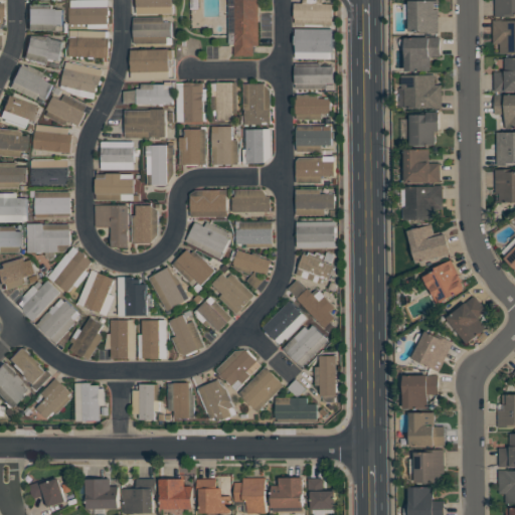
[(133,0),(171,0),(171,12),(133,13),(133,0)]
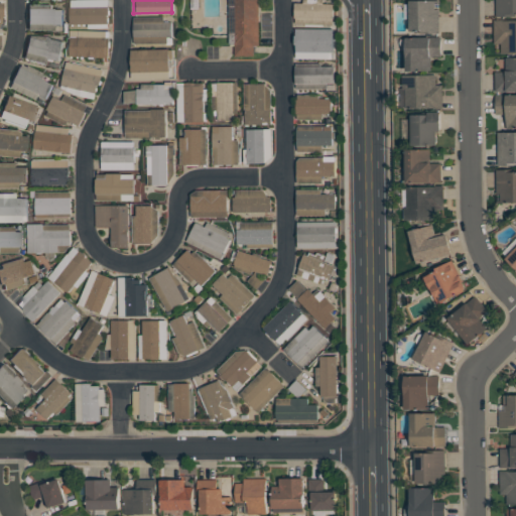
[(258,0),(259,46),(254,46),(254,56),(235,56),(234,44),(236,42),(235,33),(229,33),(228,0),(258,0)]
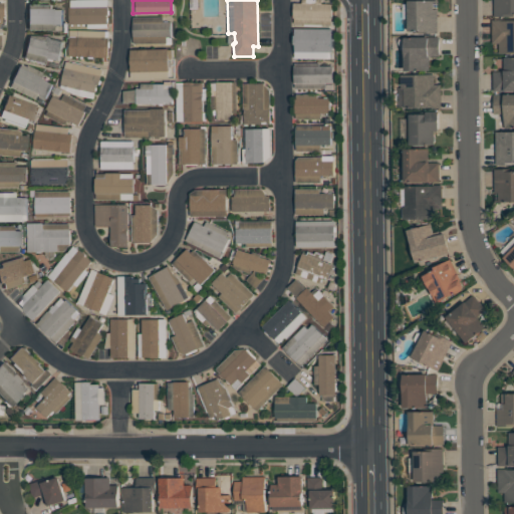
[(293,3),(301,4),(301,0),(321,0),(321,4),(332,5),(331,26),(294,24),(294,18),(293,18),(293,3)]
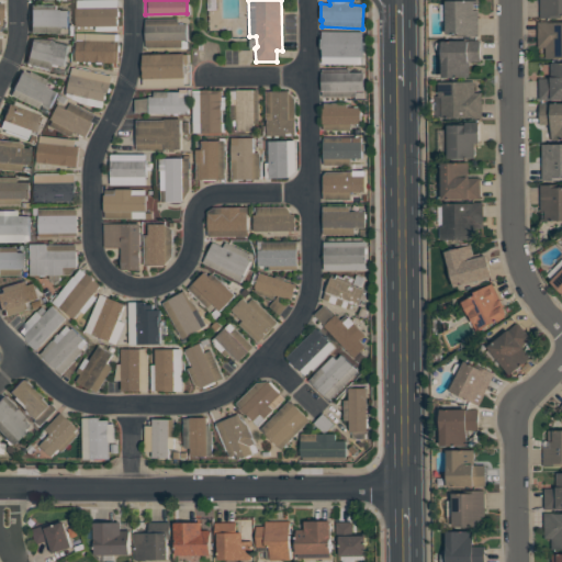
[(561,0),(561,18),(540,19),(540,0),(561,0)]
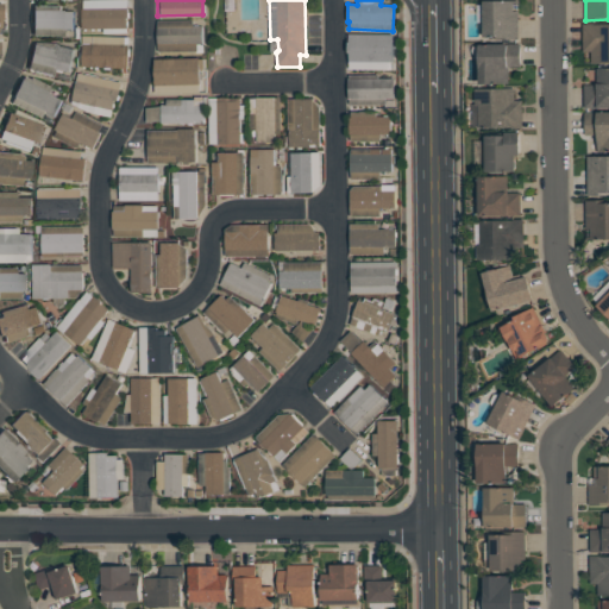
[(482,2),(519,1),(519,42),(483,42),(482,2)]
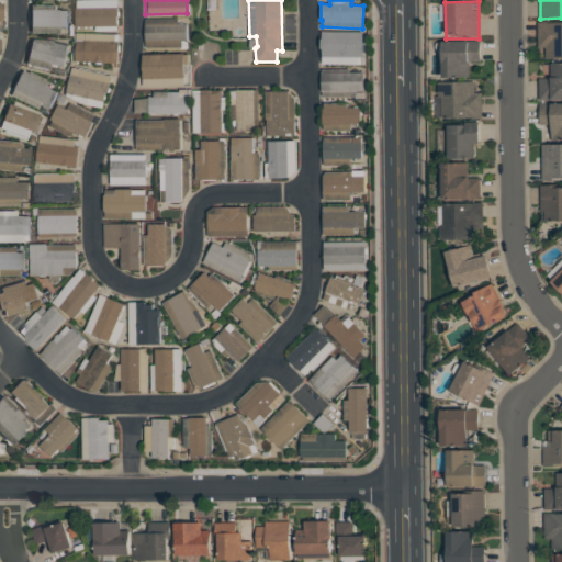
[(77,8),(119,7),(119,25),(77,26),(77,8)]
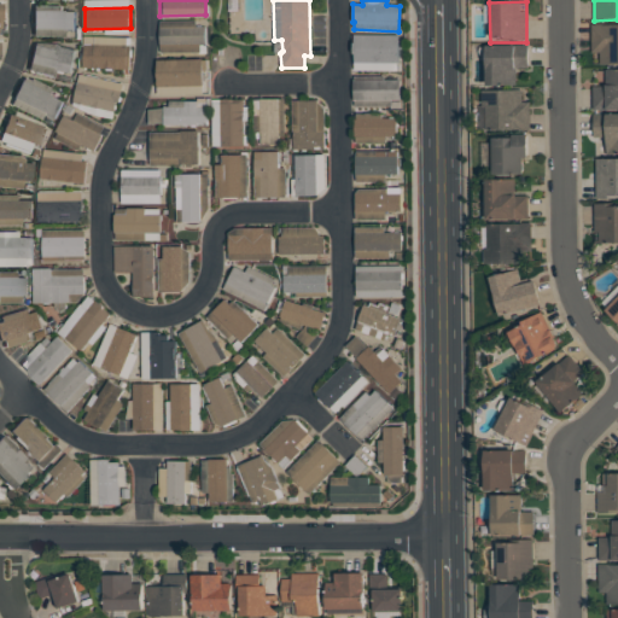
[(33,11),(76,11),(76,30),(68,30),(68,36),(33,36),(33,11)]
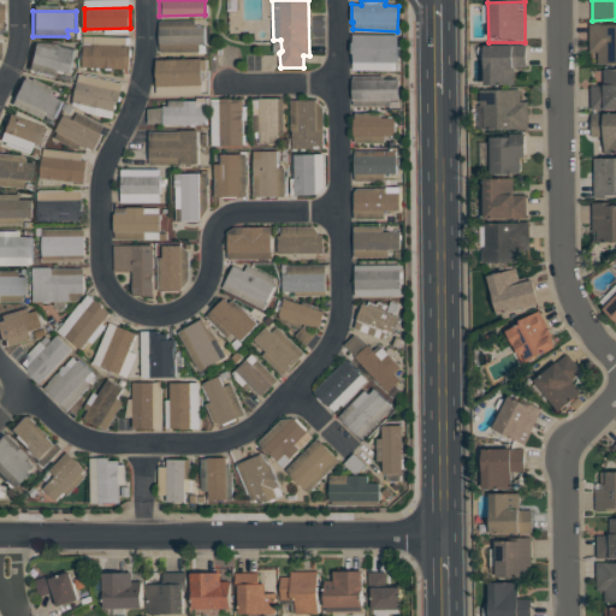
[(159,21),(196,19),(196,27),(205,27),(205,43),(200,43),(200,52),(160,53),(159,21)]
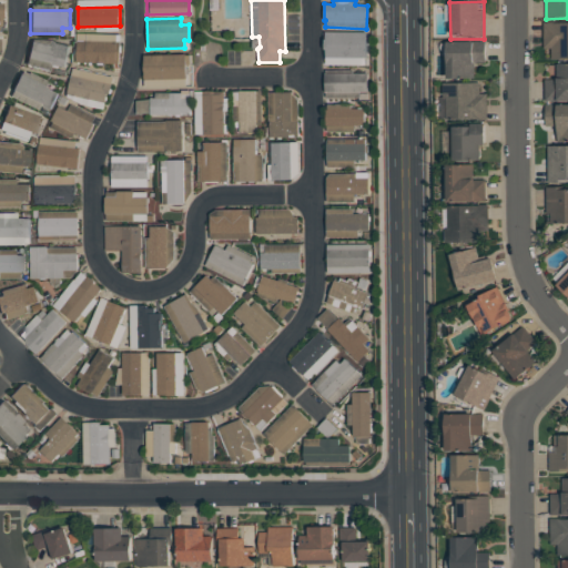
[(543,22),(567,22),(567,60),(544,61),(543,22)]
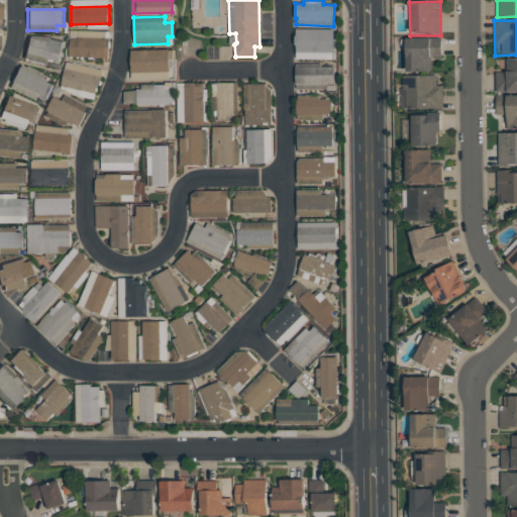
[(71,30),(106,31),(106,38),(109,38),(109,58),(70,57),(71,30)]
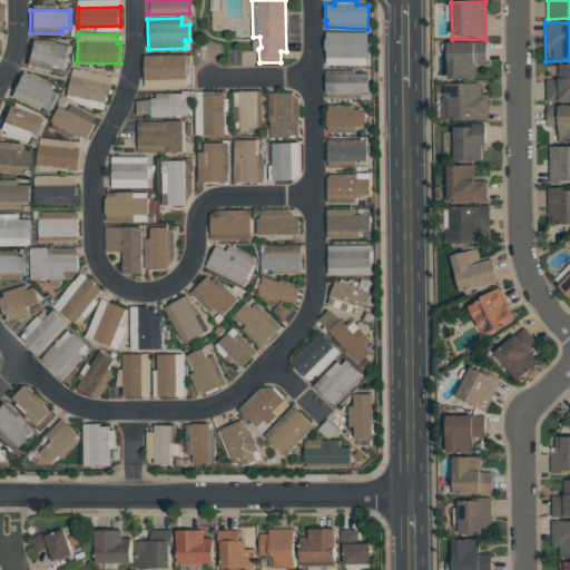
[(325,33),(367,33),(367,58),(325,58),(325,33)]
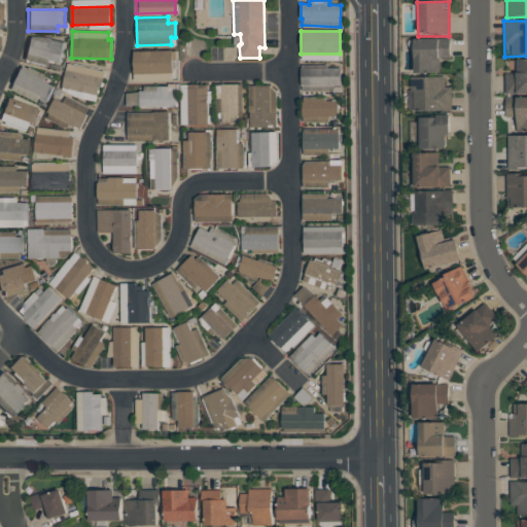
[(29,37),(44,38),(64,43),(61,62),(50,59),(48,65),(24,59),(29,37)]
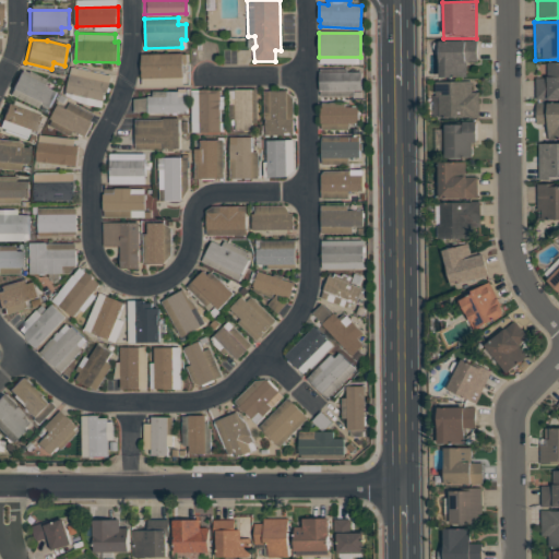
[(438,43),(477,42),(478,62),(466,62),(467,78),(439,79),(438,43)]
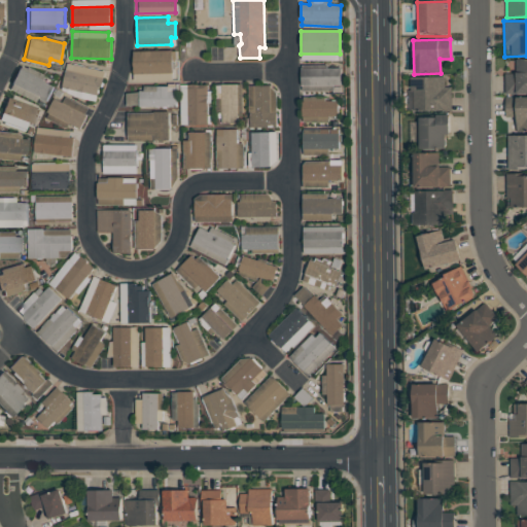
[(133,50),(176,49),(176,60),(172,60),(173,78),(134,80),(133,50)]
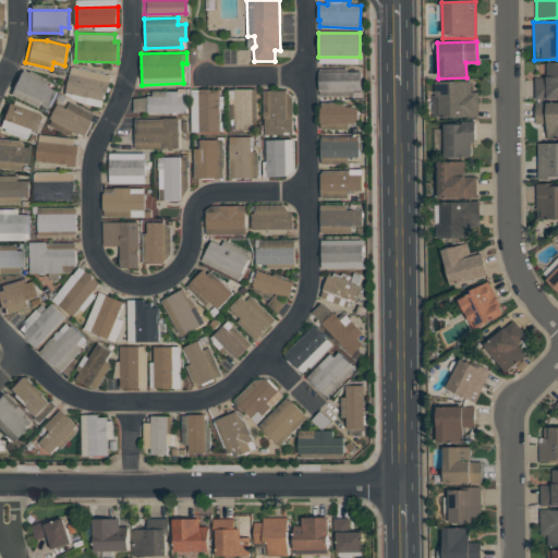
[(557,100),(535,101),(534,63),(557,63),(557,100)]
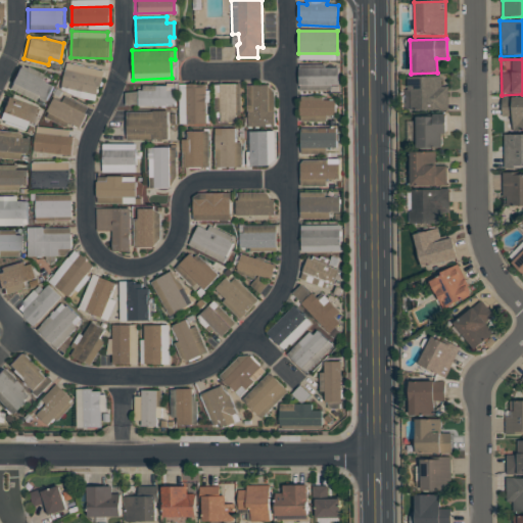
[(67,62),(104,70),(101,87),(99,86),(97,94),(62,87),(67,62)]
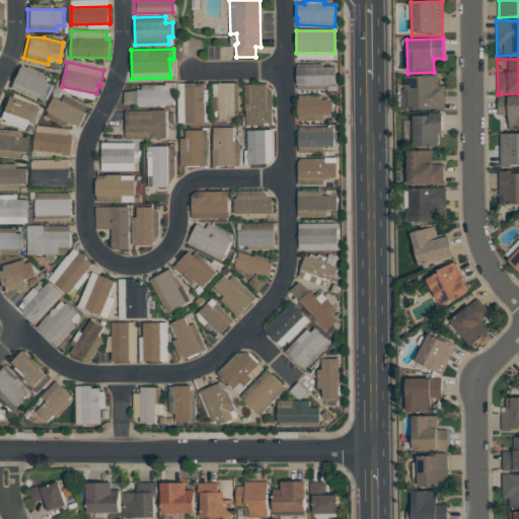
[(296,64),(322,64),(322,67),(336,67),(336,84),(328,84),(328,89),(297,90),(296,64)]
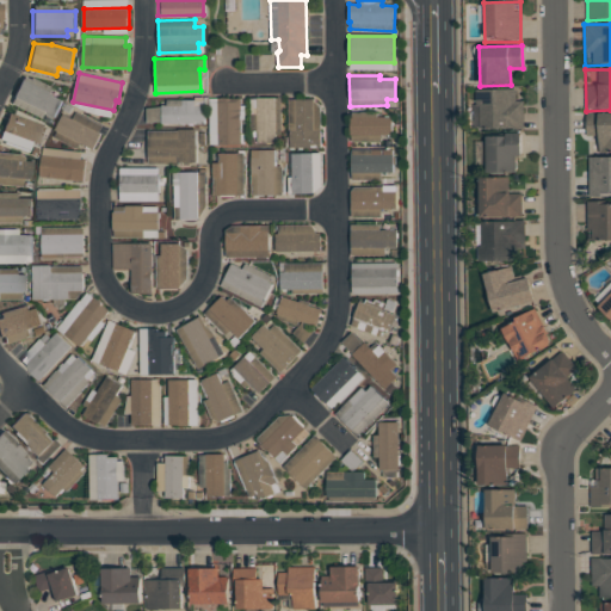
[(20,80),(23,76),(29,80),(30,78),(54,90),(51,94),(63,100),(55,118),(43,112),(39,118),(8,104),(20,80)]
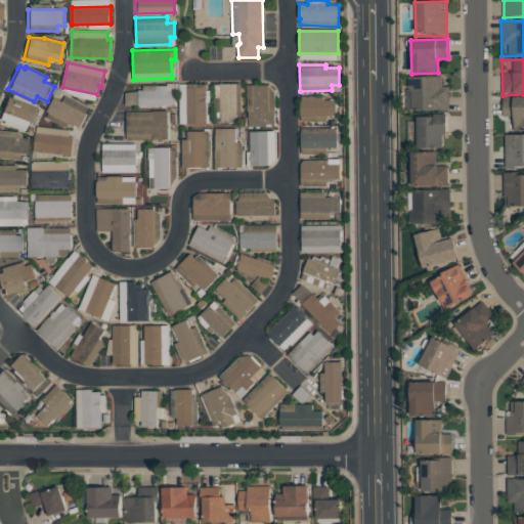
[(407,77),(442,77),(442,87),(449,87),(449,111),(406,112),(405,90),(407,90),(407,77)]
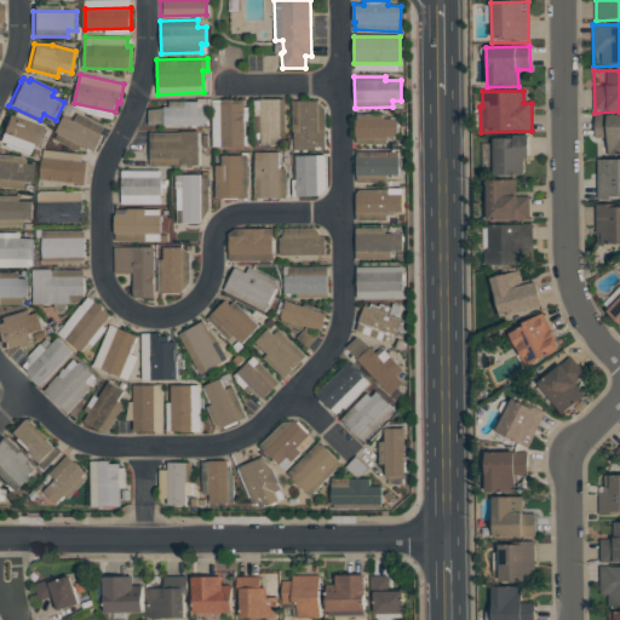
[(262,143),(262,98),(280,98),(280,143),(262,143)]
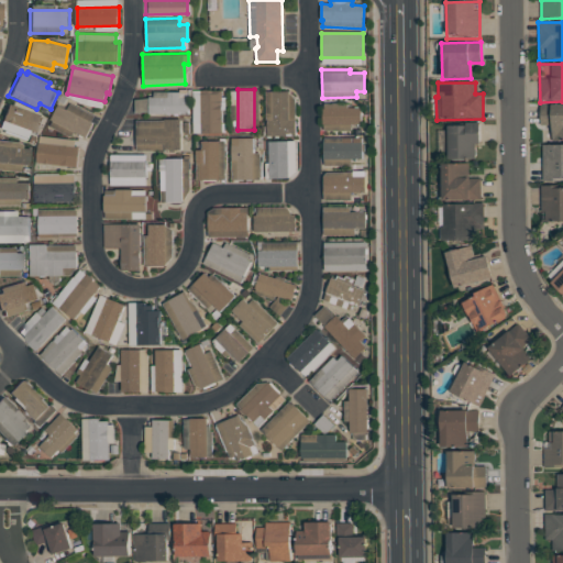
[(201,133),(201,90),(222,90),(222,133),(201,133)]
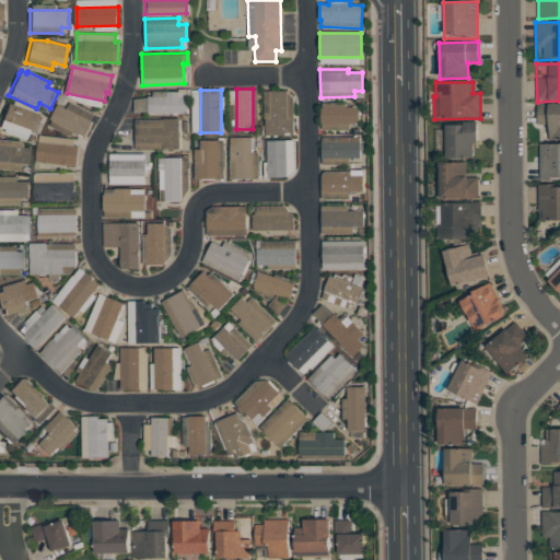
[(294,118),(294,135),(267,135),(266,119),(271,119),(271,91),(287,90),(288,118),(294,118)]
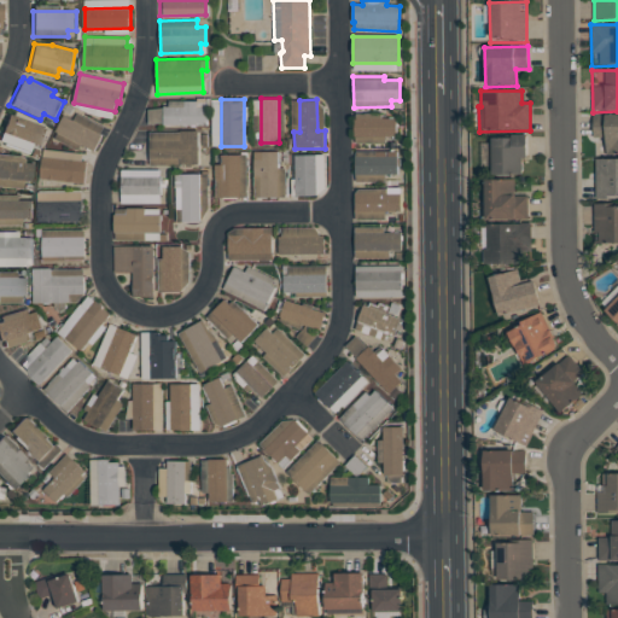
[(185,106),(185,100),(197,100),(197,105),(208,105),(208,124),(164,124),(164,106),(185,106)]
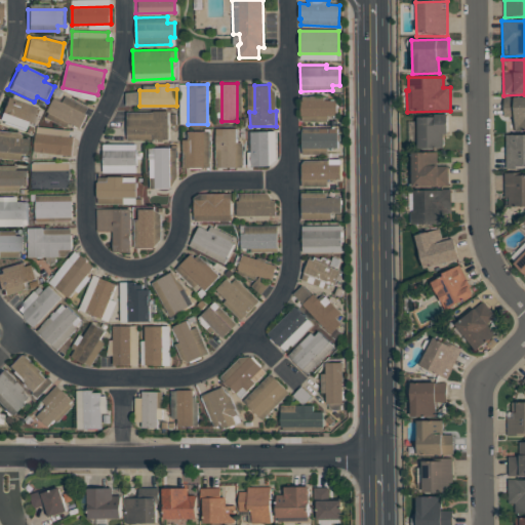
[(54,97),(63,103),(66,95),(89,108),(85,114),(87,115),(81,128),(70,123),(67,128),(65,126),(47,118),(50,113),(47,111),(54,97)]
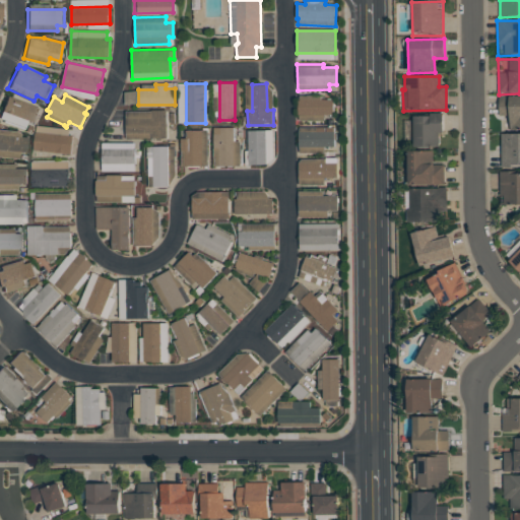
[(299,99),(300,99),(300,94),(321,94),(322,99),(334,99),(334,114),(325,114),(325,120),(299,121),(299,99)]
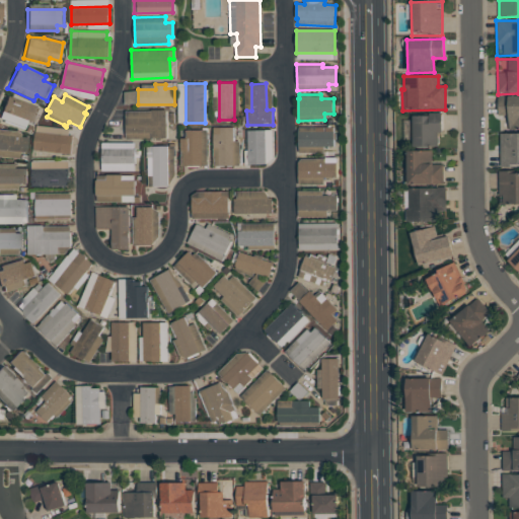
[(6,96),(40,108),(34,124),(1,112),(6,96)]
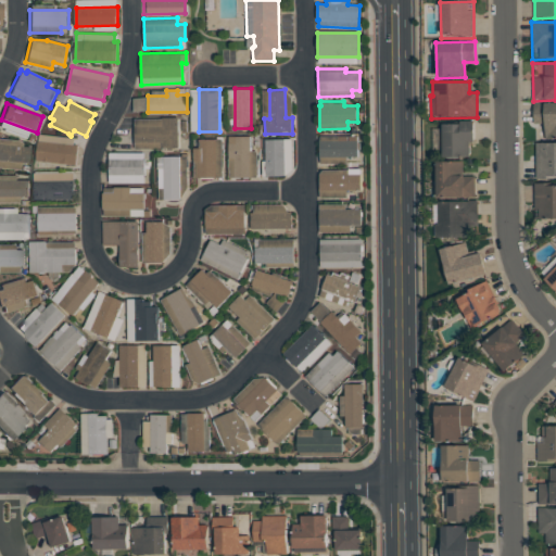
[(533,103),(555,103),(555,139),(533,139),(533,103)]
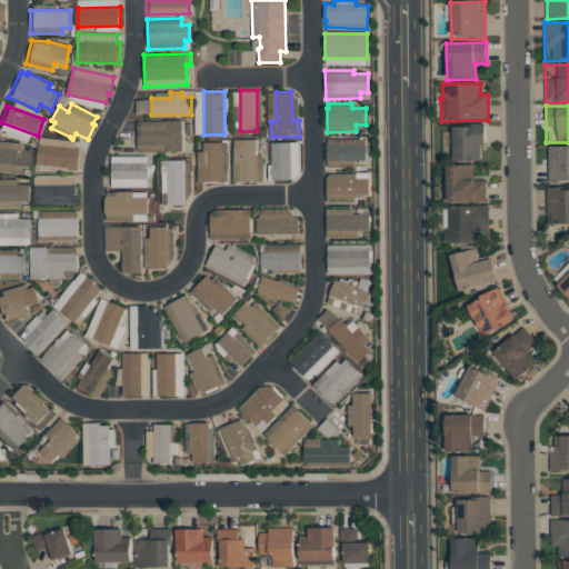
[(139,129),(167,128),(167,120),(182,119),(183,150),(168,151),(167,145),(139,145),(139,129)]
